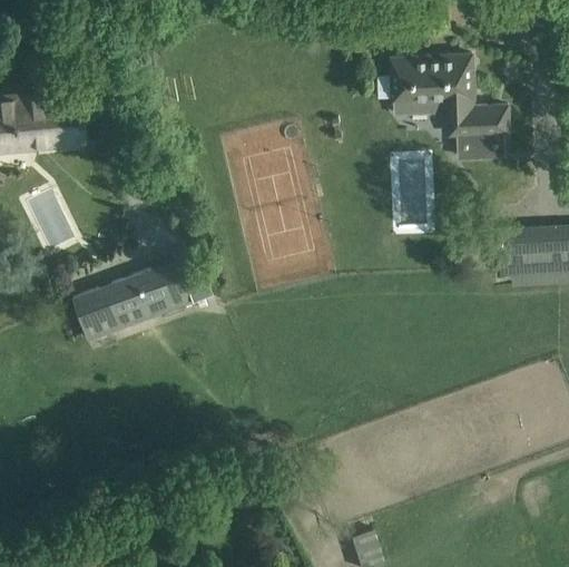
[(380,76),(376,81),(376,93),(381,98),(392,98),(392,101),(429,100),(440,108),(449,108),(450,135),(455,135),(457,159),(502,157),(501,134),(508,133),(508,130),(507,107),(471,109),(471,99),(472,98),(471,57),(447,57),(447,61),(431,62),(430,58),(391,60),(392,76),(380,76)]
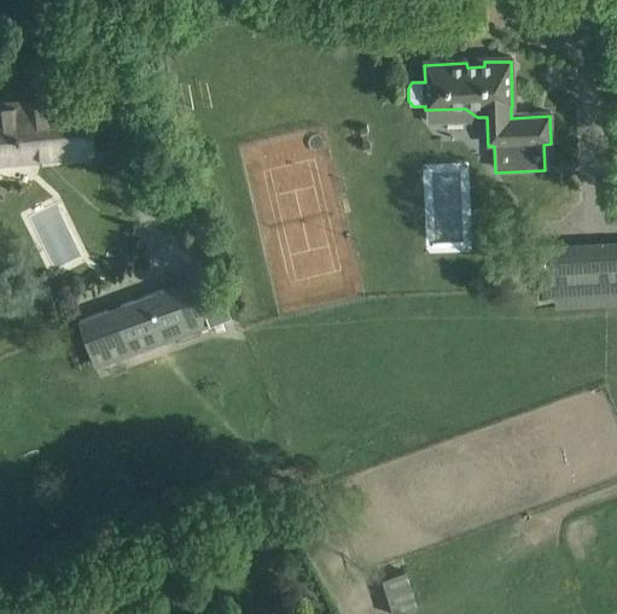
[(47,115),(46,104),(0,107),(0,164),(89,156),(85,111),(47,115)]
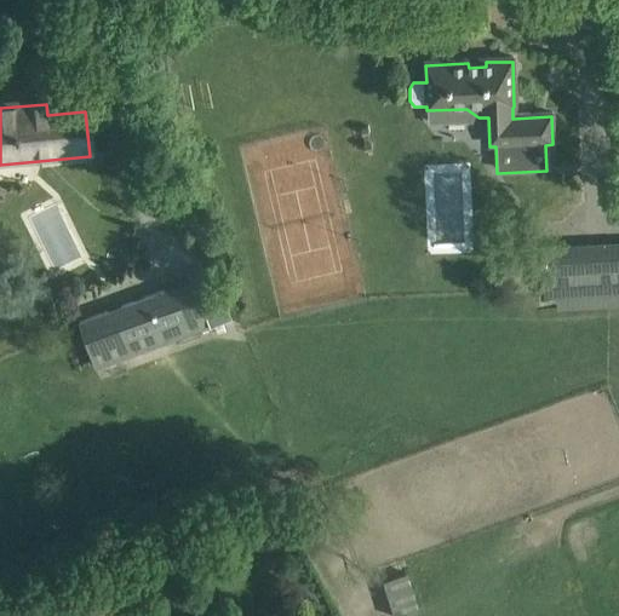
[(618,245),(540,249),(542,259),(532,259),(532,276),(542,276),(543,300),(555,300),(556,312),(618,309),(618,245)]
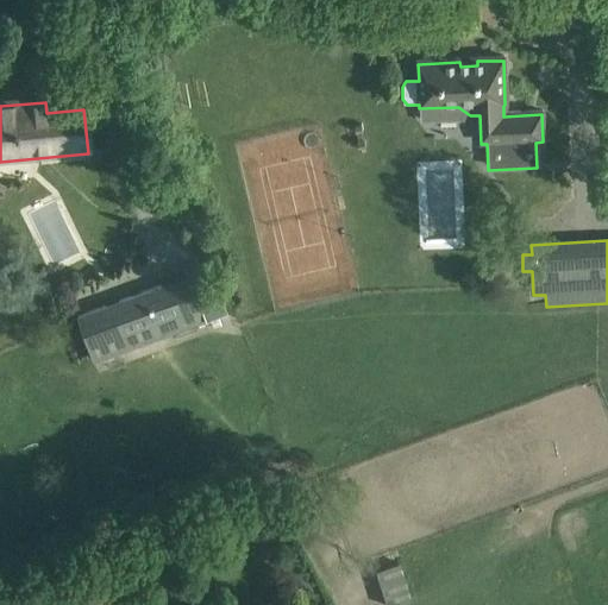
[(205,323),(188,277),(75,317),(92,365),(205,323)]
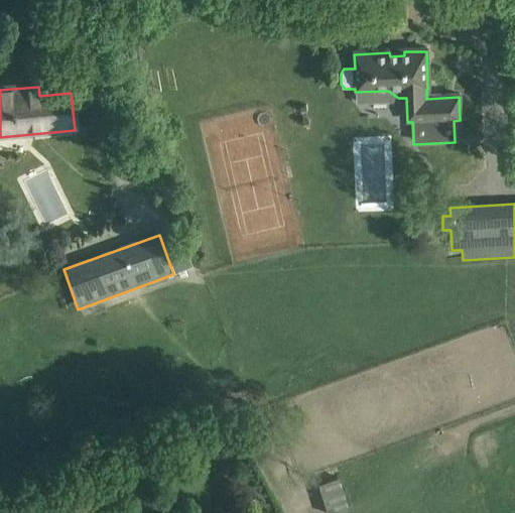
[(329,512),(347,507),(340,479),(317,485),(326,512),(329,512)]
